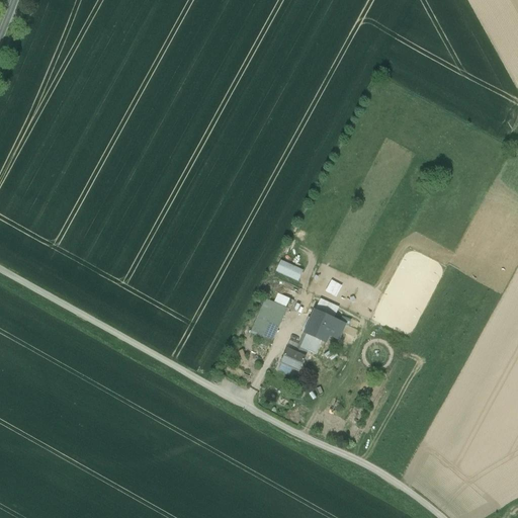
[(331,281),(325,292),(336,298),(342,287),(331,281)]
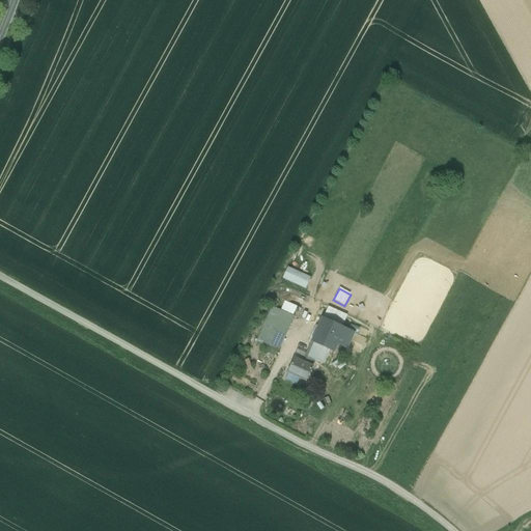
[(284,302),(280,311),(292,316),(297,307),(284,302)]
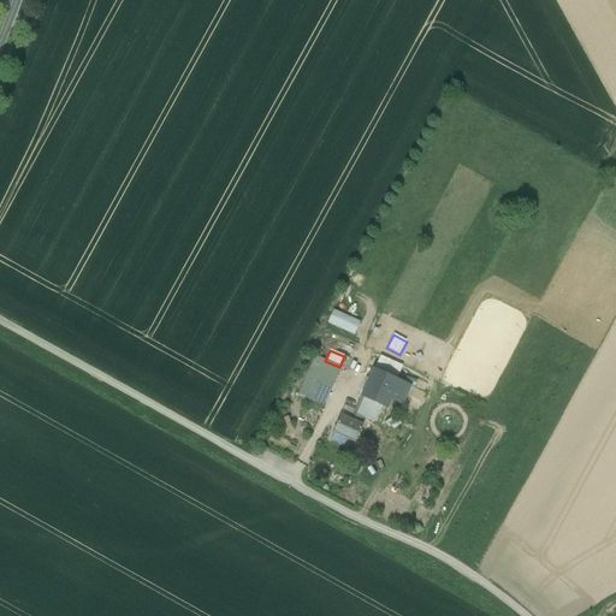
[(315,356),(296,398),(324,410),(342,368),(339,367),(325,361),(315,356)]
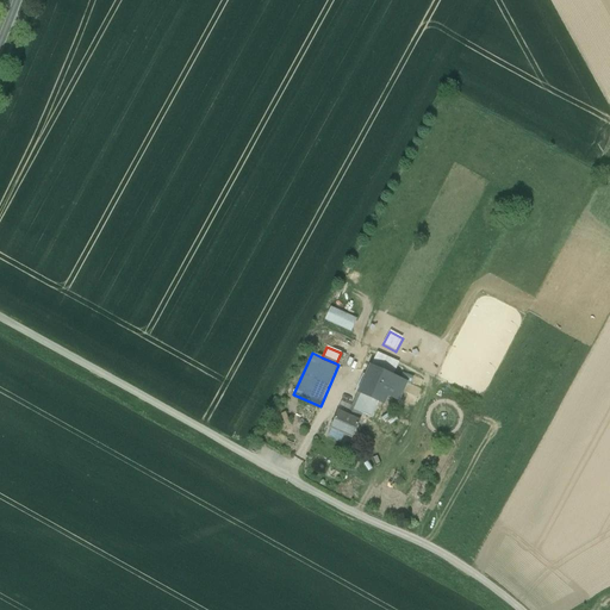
[(399,363),(377,353),(369,367),(392,377),(399,363)]
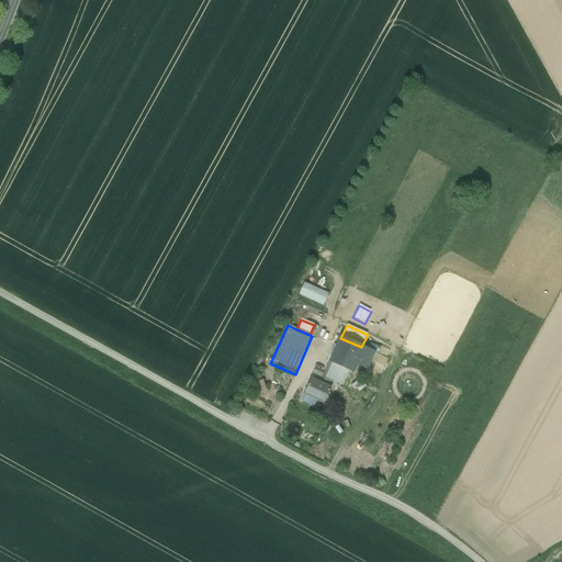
[(361,347),(340,338),(329,362),(339,367),(353,373),(357,366),(368,370),(374,353),(361,347)]
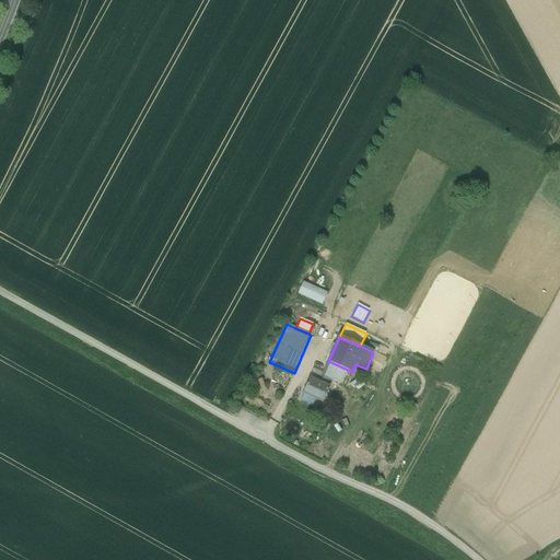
[(338,365),(328,361),(323,374),(319,382),(330,386),(336,375),(334,374),(338,365)]
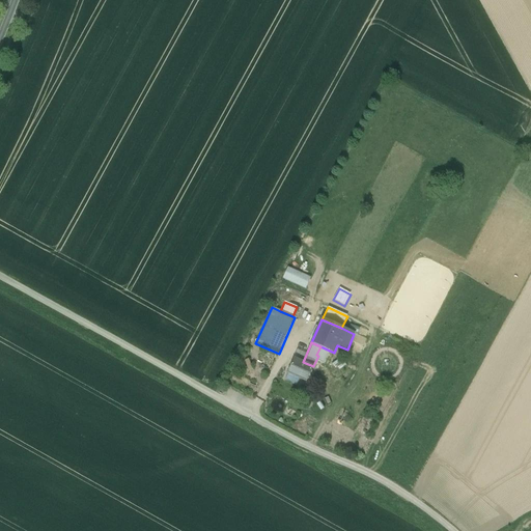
[(320,346),(316,355),(318,356),(331,361),(334,353),(320,346)]
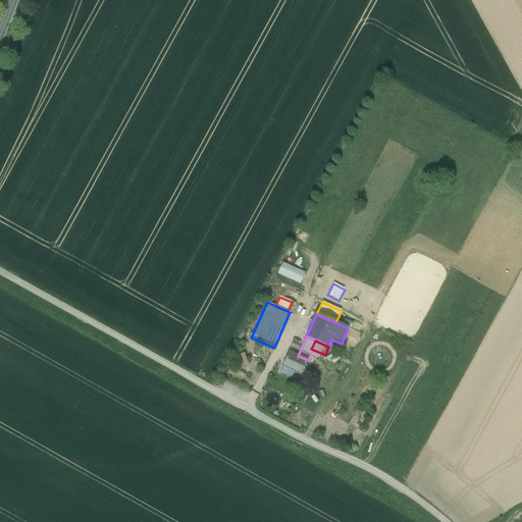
[(301,349),(292,345),(289,352),(290,352),(298,356),(301,349)]
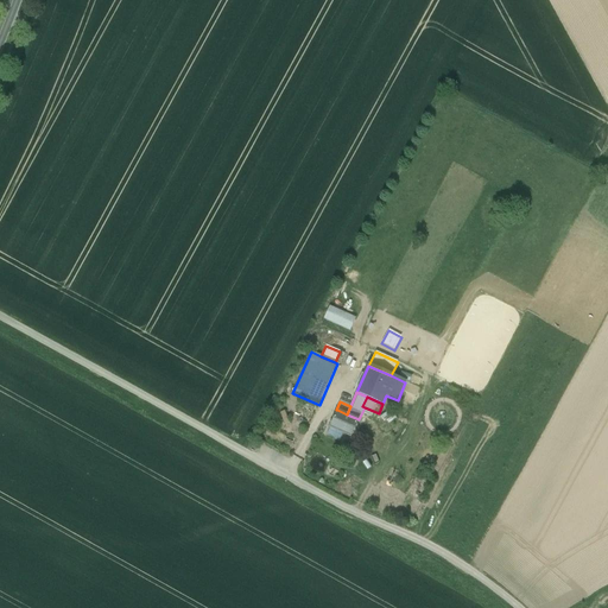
[(347,415),(337,410),(329,429),(330,429),(342,435),(350,438),(359,419),(347,415)]
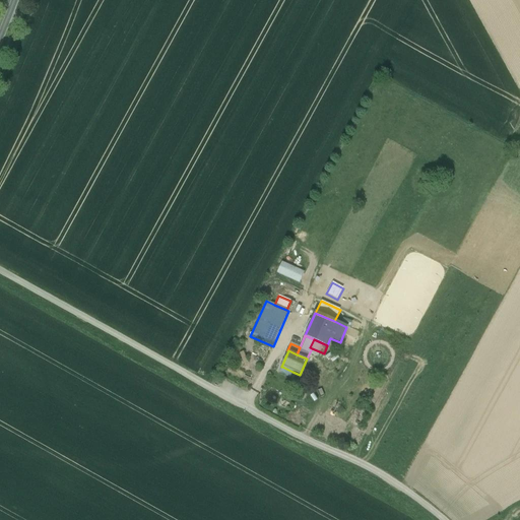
[(293,372),(282,367),(279,373),(290,378),(293,372)]
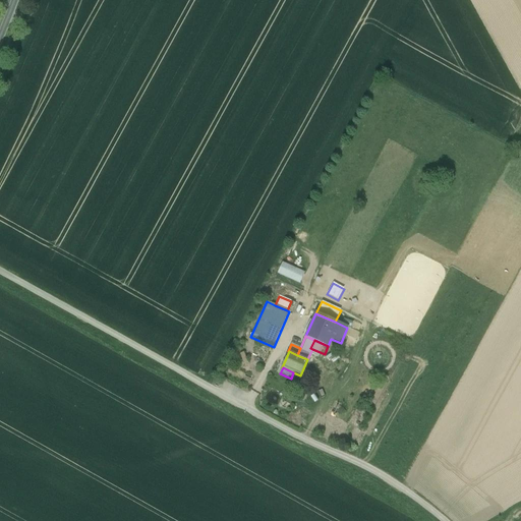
All buildings are outlined.
